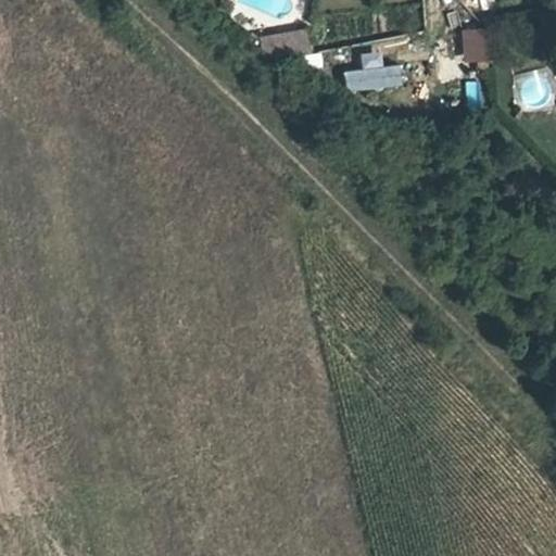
[(305,29),(260,33),(262,58),(307,53),(305,29)]
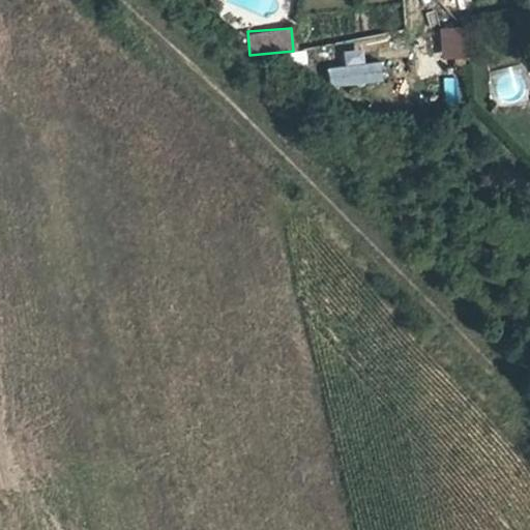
[(455,59),(467,57),(462,28),(441,31),(445,60),(455,59)]
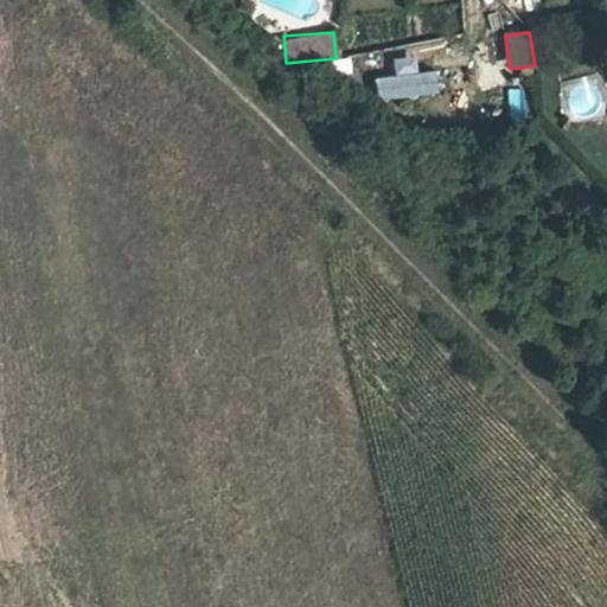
[(378,80),(379,100),(440,94),(439,71),(420,74),(417,58),(397,61),(398,77),(378,80)]
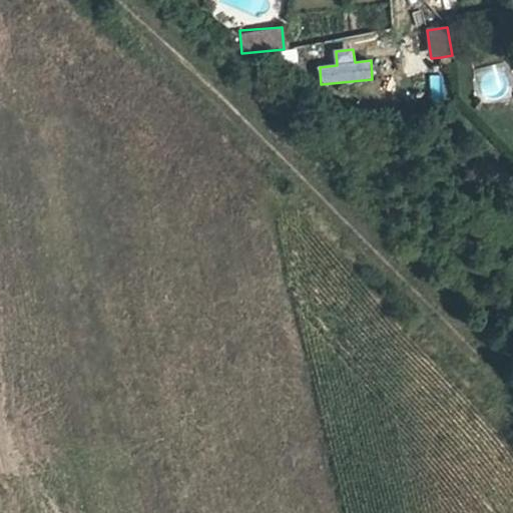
[(454,67),(452,55),(441,57),(443,68),(454,67)]
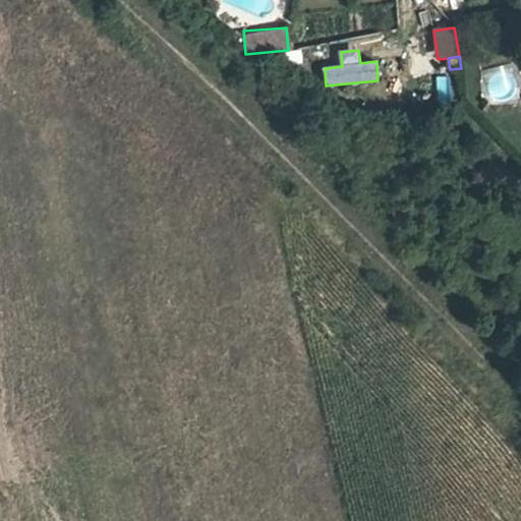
[(445,79),(430,79),(430,57),(410,57),(410,106),(444,106),(445,79)]
